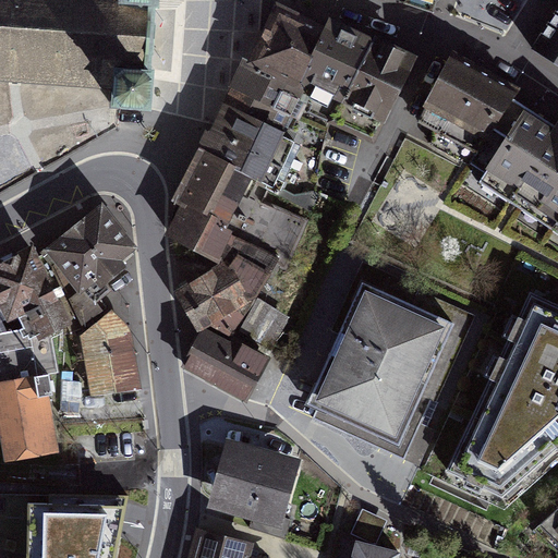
[(0,0),(0,79),(112,87),(111,107),(149,109),(153,71),(149,71),(154,8),(157,8),(157,0),(0,0)]
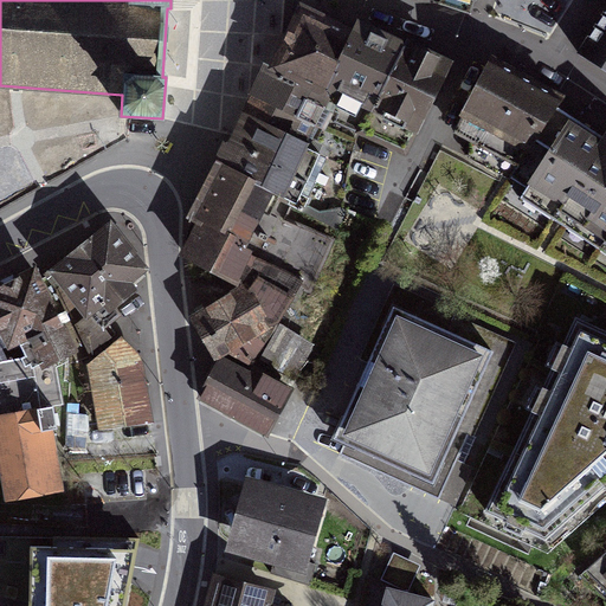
[(605,0),(604,0),(571,52),(605,75),(605,0)]
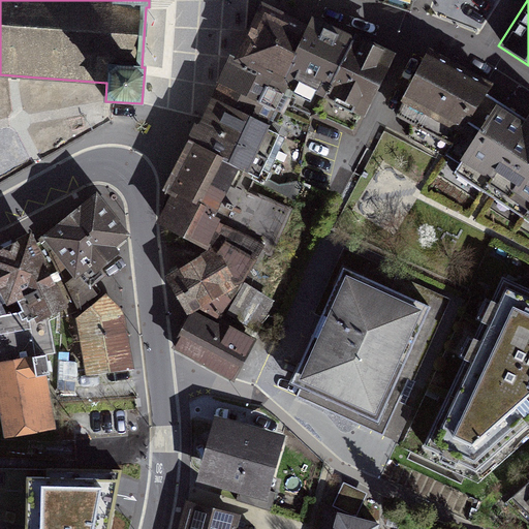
[(280,93),(288,96),(294,80),(286,75),(308,29),(262,6),(250,33),(237,62),(286,83),(280,93)]
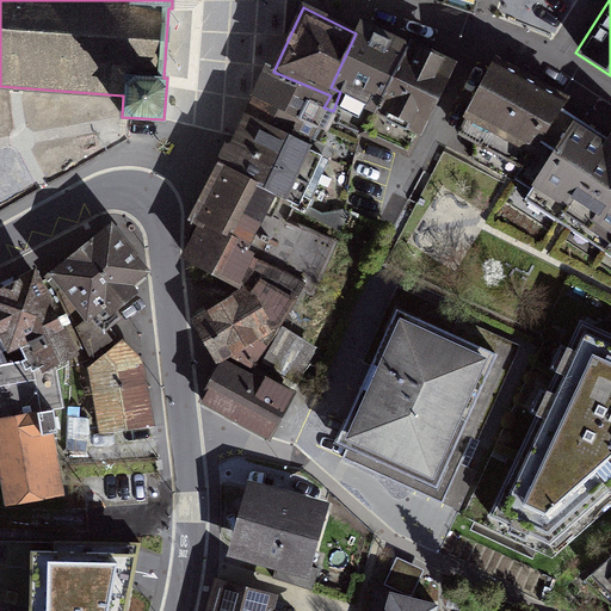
[(359,25),(356,34),(331,87),(340,92),(333,111),(340,116),(337,124),(360,135),(362,131),(407,47),(375,32),(359,25)]
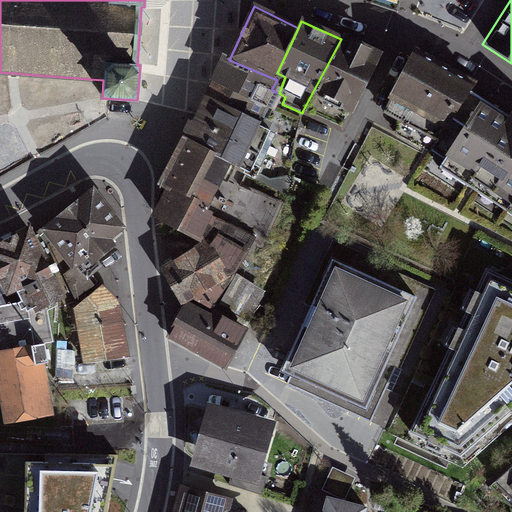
[(342,38),(341,39),(303,110),(342,128),(377,55),(342,38)]
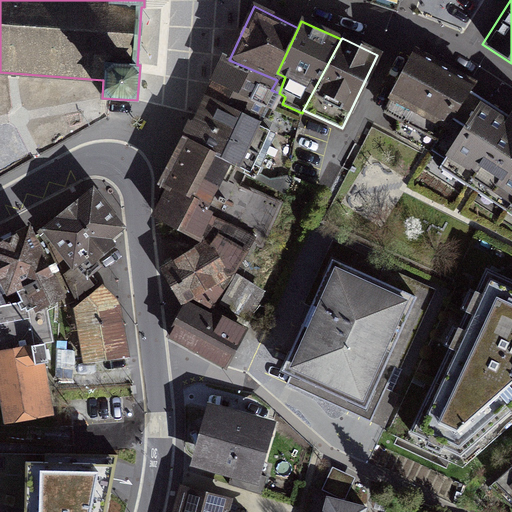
[(213,79),(216,81),(265,106),(272,109),(279,93),(271,90),(277,80),(229,60),(223,57),(213,79)]
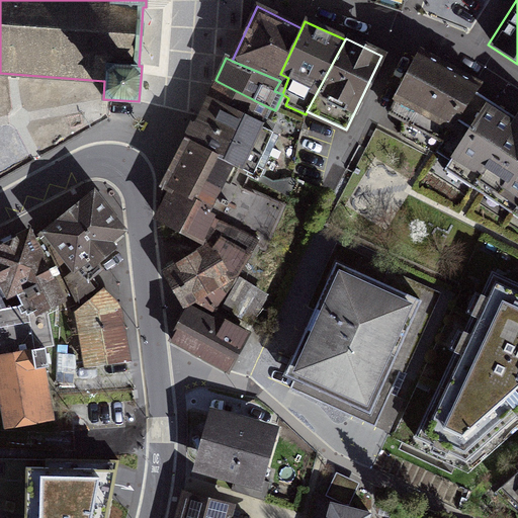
[(469,94),(413,66),(395,101),(464,137),(487,101),(469,94)]
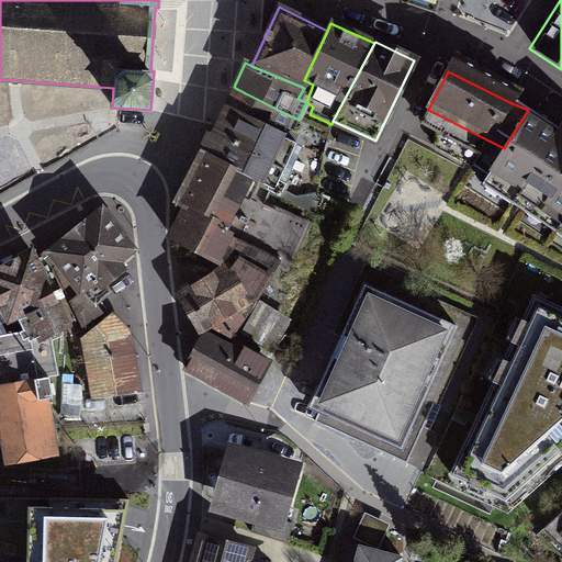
[(234,97),(227,109),(281,135),(291,116),(237,89),(234,97)]
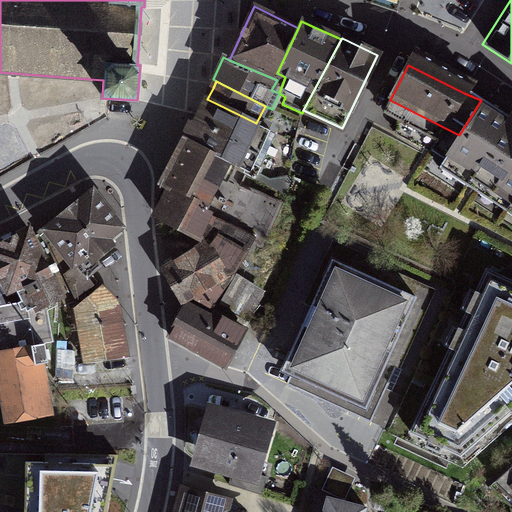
[(202,110),(196,122),(260,152),(270,131),(256,123),(207,99),(202,110)]
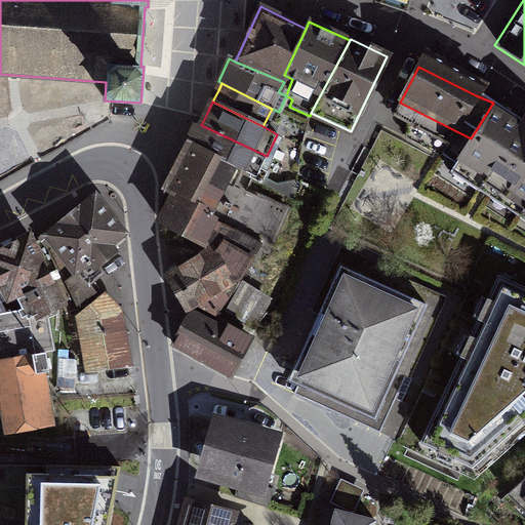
[(449,174),(524,220),(524,122),(493,103),(471,138),(449,174)]
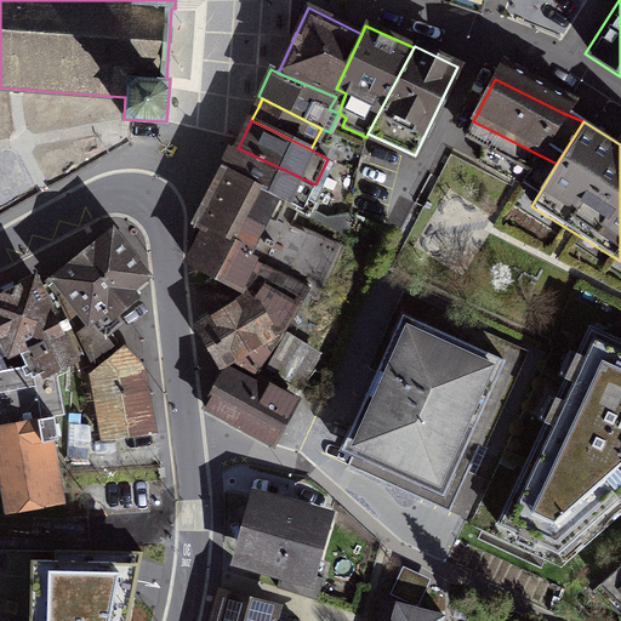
[(233,146),(223,167),(285,197),(291,209),(311,217),(323,188),(315,184),(238,148),(233,146)]
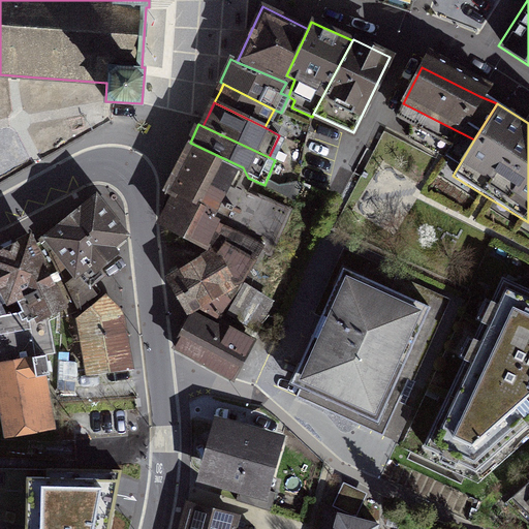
[(246,183),(248,178),(243,167),(190,143),(189,144),(191,145),(190,149),(178,172),(168,189),(178,194),(163,224),(206,246),(217,222),(225,225),(246,183)]
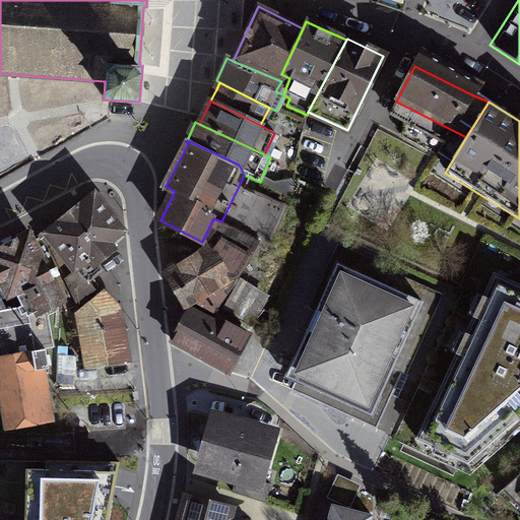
[(281,153),(274,149),(271,155),(278,159),(281,153)]
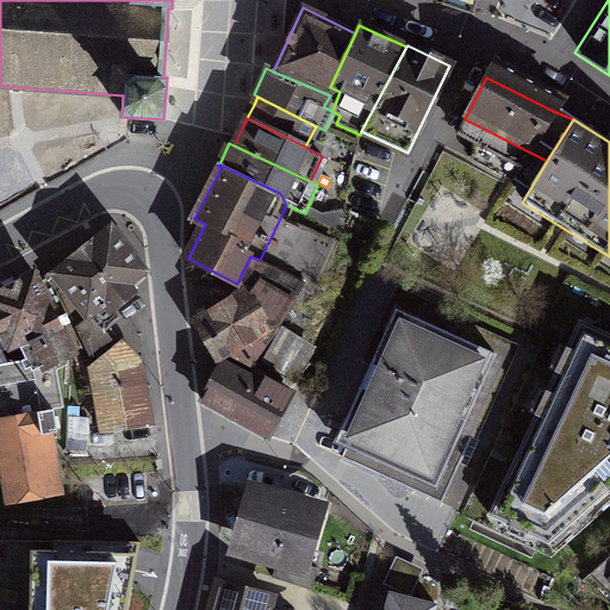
[(290,213),(284,211),(260,260),(286,273),(305,284),(302,288),(311,292),(334,243),(286,222),(290,213)]
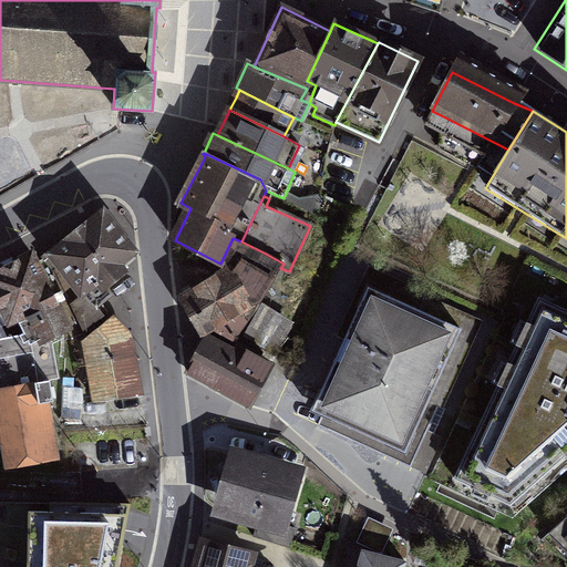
[(119,217),(60,260),(89,301),(147,258),(119,217)]
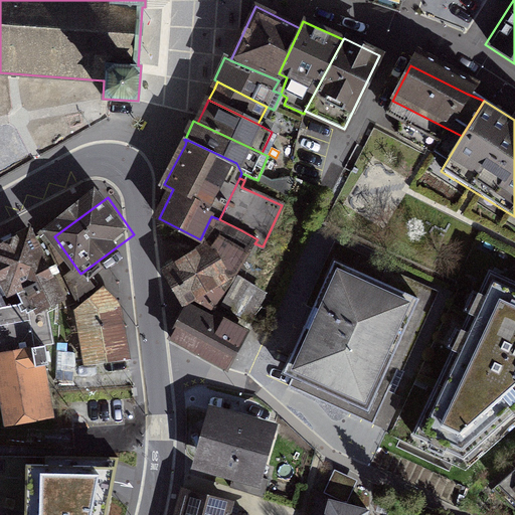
[(204,245),(163,271),(183,304),(197,296),(212,311),(236,278),(235,274),(254,243),(258,239),(241,230),(219,219),(211,216),(200,239),(204,245)]
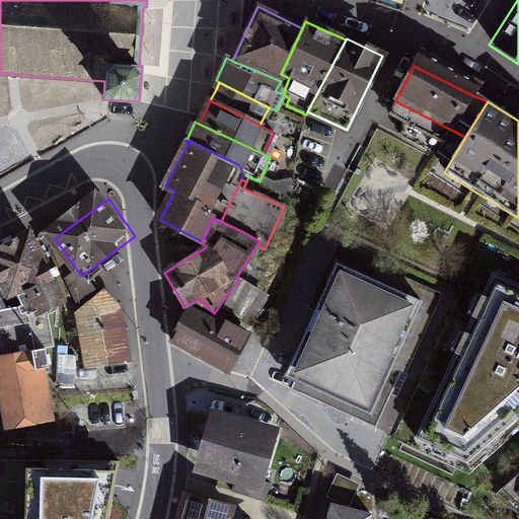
[(36,239),(0,256),(0,309),(9,327),(67,300),(36,239)]
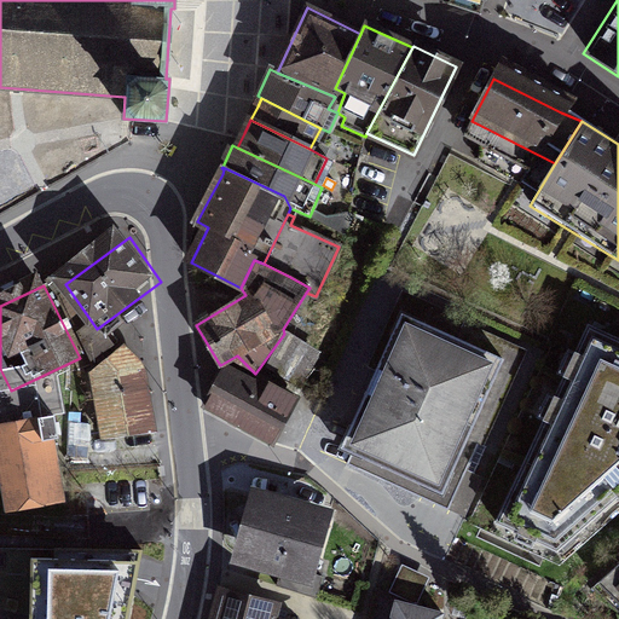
[(512,360),(412,318),(354,455),(453,497),(512,360)]
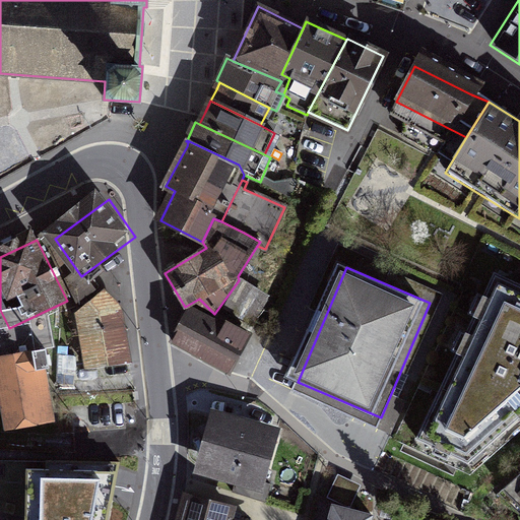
[(519,285),(494,274),(415,447),(463,468),(519,414),(519,285)]
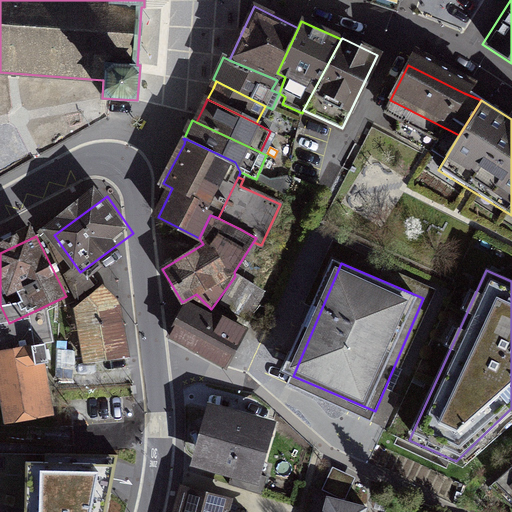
[(266,290),(237,274),(220,303),(249,320),(266,290)]
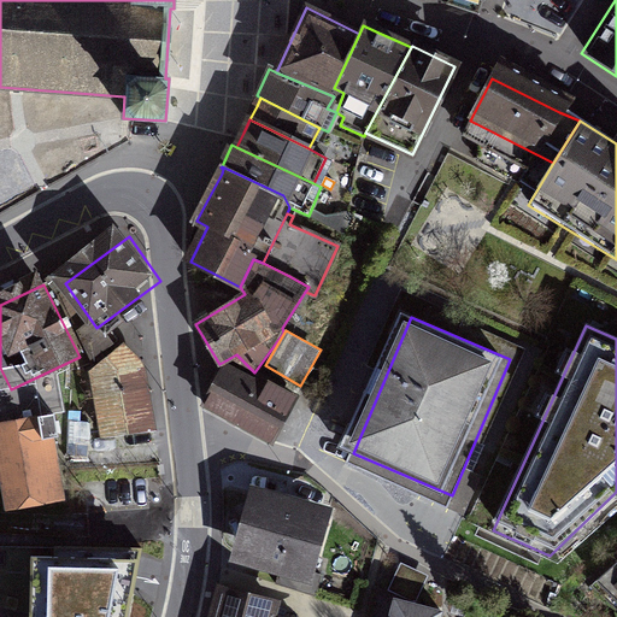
[(111,442),(165,430),(150,363),(97,375),(111,442)]
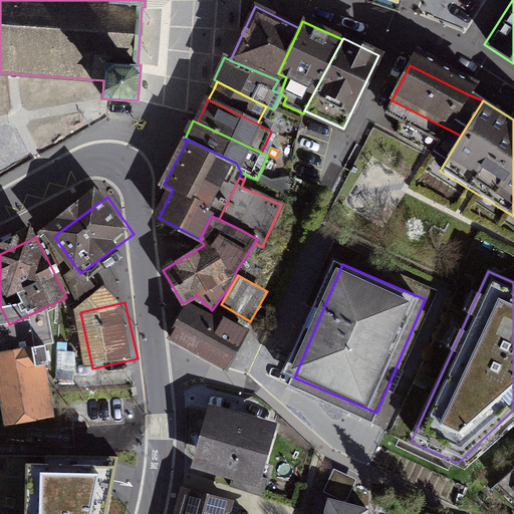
[(189,304),(171,336),(226,366),(246,330),(215,312),(212,317),(189,304)]
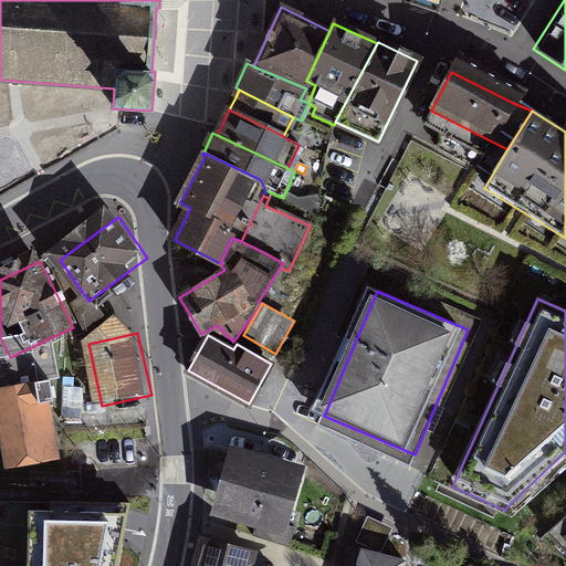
[(56,381),(0,389),(0,408),(10,468),(69,458),(56,381)]
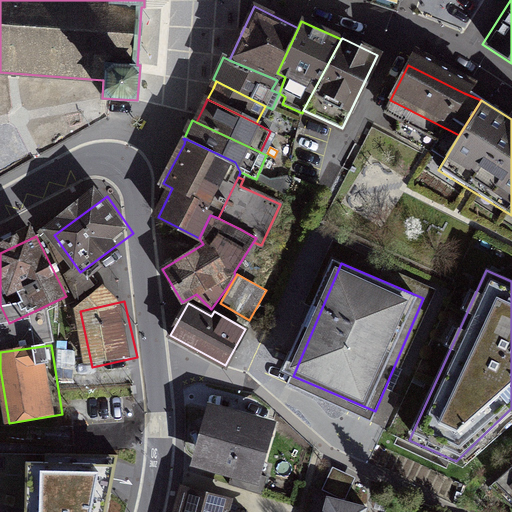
[(277,426),(213,408),(196,466),(260,485),(277,426)]
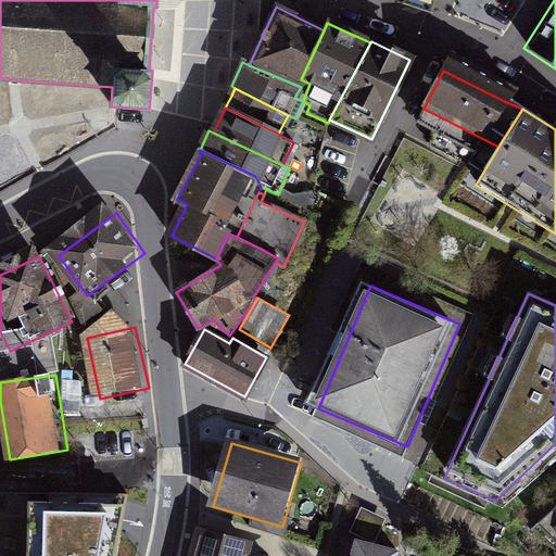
[(50,502),(27,502),(28,552),(27,555),(115,555),(127,493),(50,490),(50,502)]
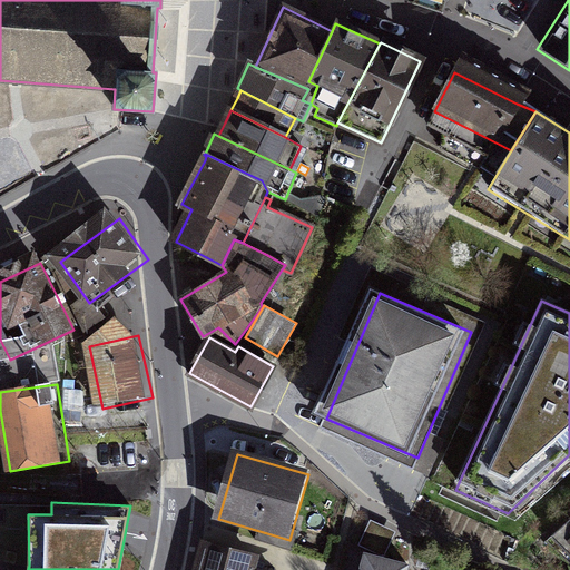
[(569,521),(556,536),(569,550),(569,521)]
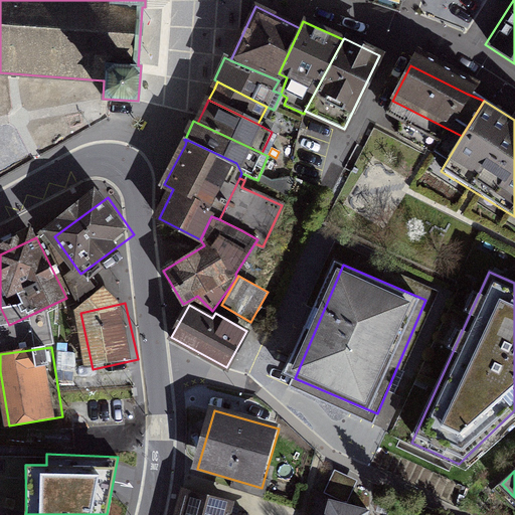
[(264,514),(266,510),(187,490),(180,514),(264,514)]
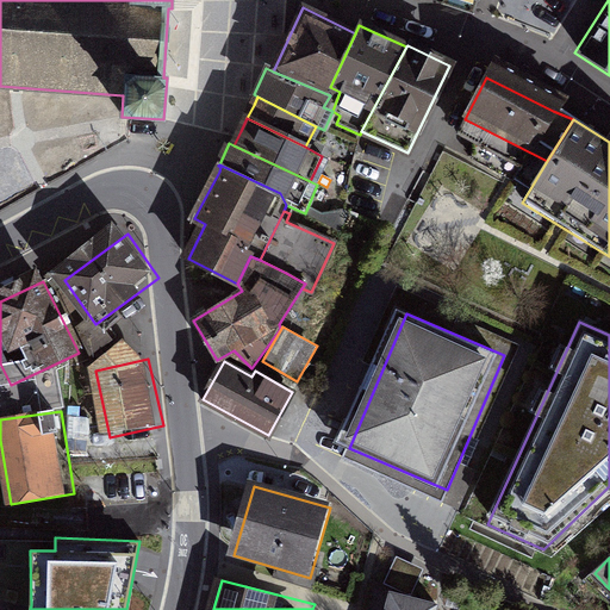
[(446,609),(449,601),(390,585),(383,609),(446,609)]
